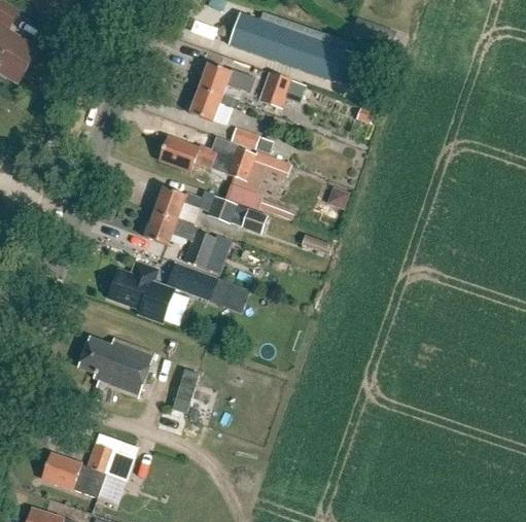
[(0,67),(21,79),(40,47),(8,28),(21,8),(7,0),(0,0),(0,67)]
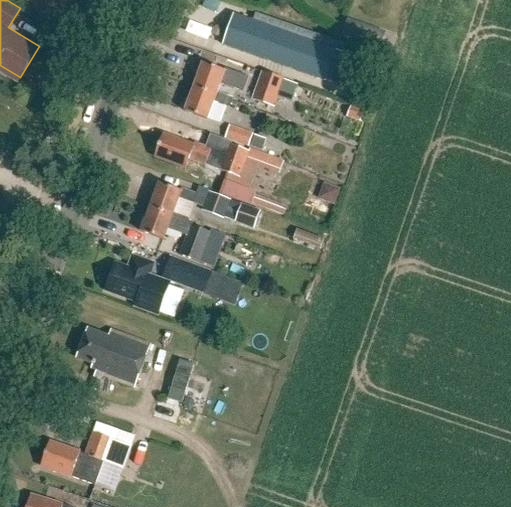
[(321,78),(321,76),(341,83),(347,67),(357,70),(363,49),(256,13),(255,19),(233,12),(222,44),(321,78)]
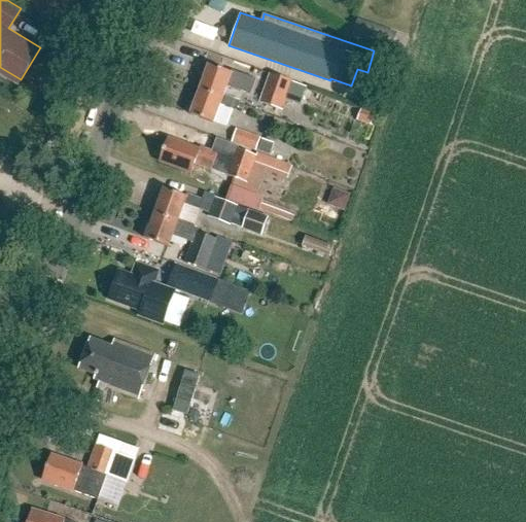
[(207,62),(199,85),(221,95),(222,92),(229,76),(245,82),(248,72),(231,66),(230,69),(207,62)]
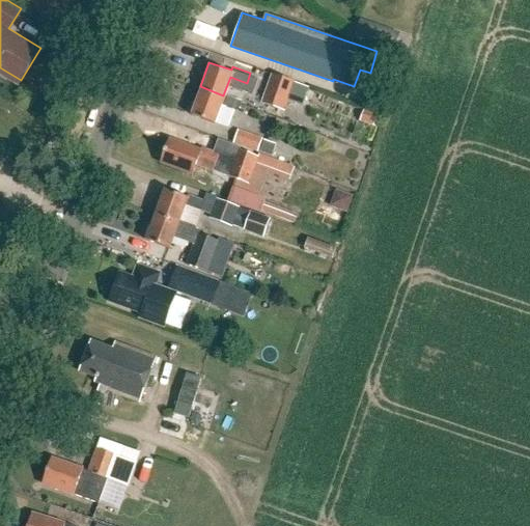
[(270,70),(259,100),(283,108),(295,78),(270,70)]
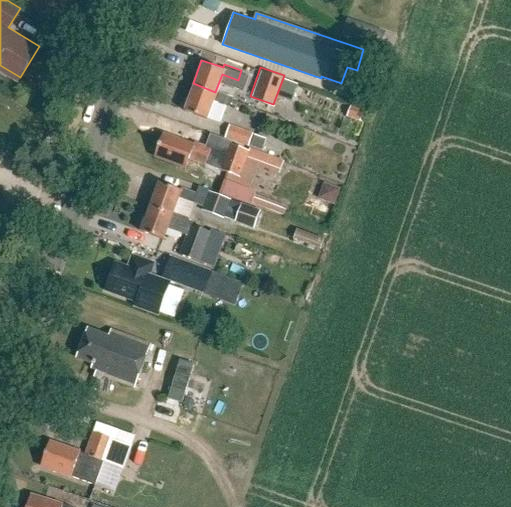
[(193,83),(184,109),(206,117),(213,98),(229,103),(232,95),(216,89),(215,92),(193,83)]
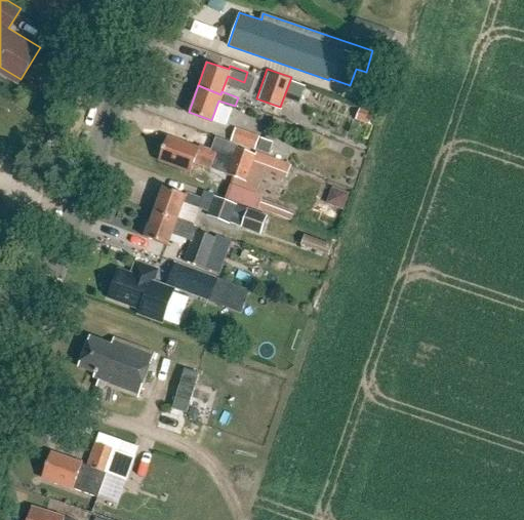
[(258,133),(234,125),(229,137),(253,147),(258,133)]
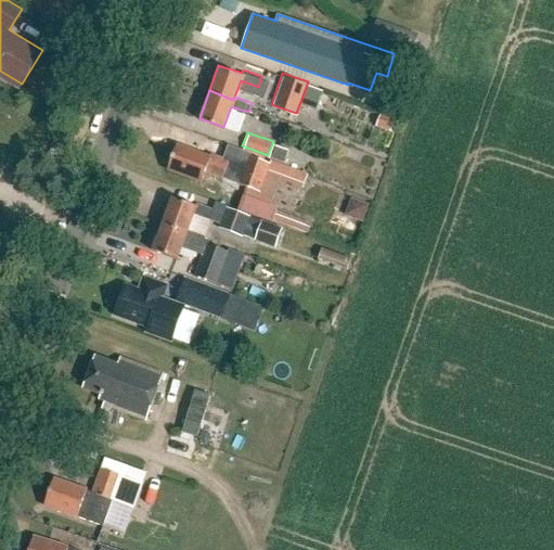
[(269,156),(269,158),(247,151),(243,164),(210,152),(209,154),(177,142),(168,168),(201,180),(204,170),(222,177),(223,175),(240,180),(239,180),(260,188),(266,171),(303,184),(307,170),(269,156)]
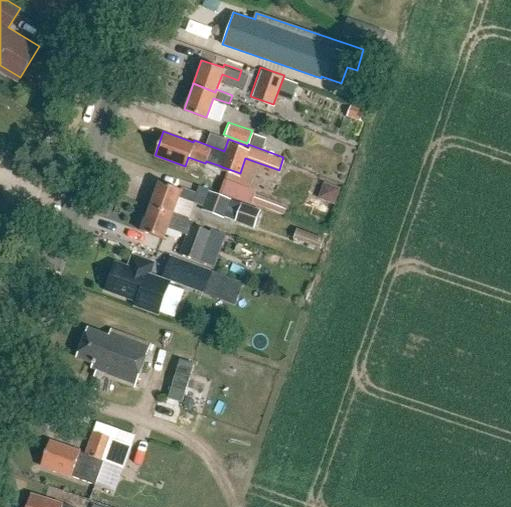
[(312,177),(307,201),(330,206),(336,182),(312,177)]
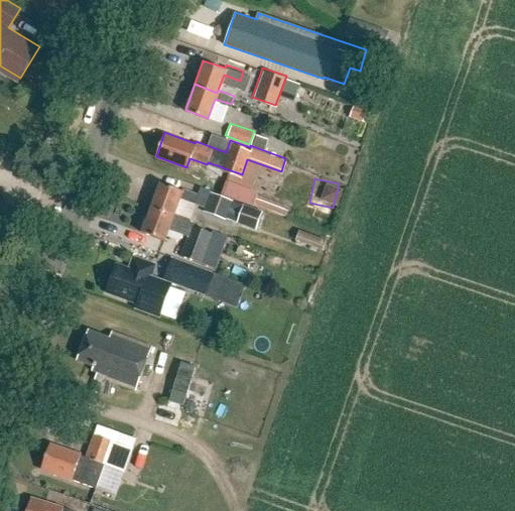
[(161,183),(152,207),(173,215),(174,213),(180,197),(195,203),(198,195),(181,188),(180,190),(161,183)]
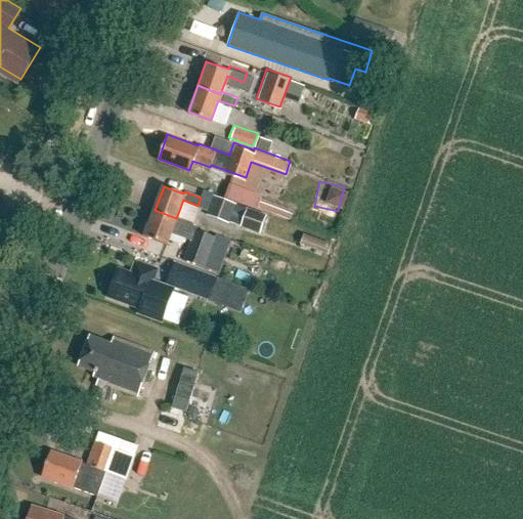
[(273,202),(241,188),(236,198),(270,211),(273,202)]
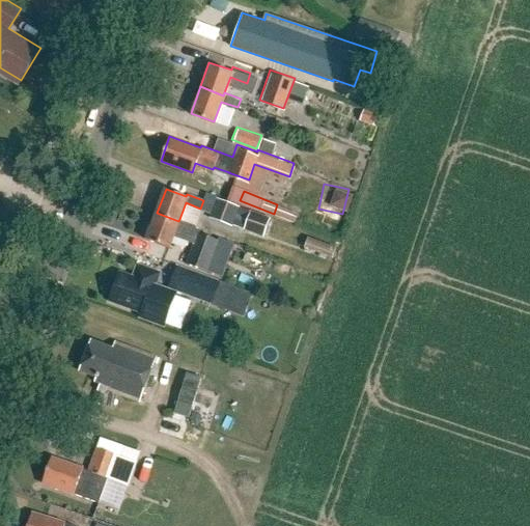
[(239,200),(220,193),(212,215),(230,222),(239,200)]
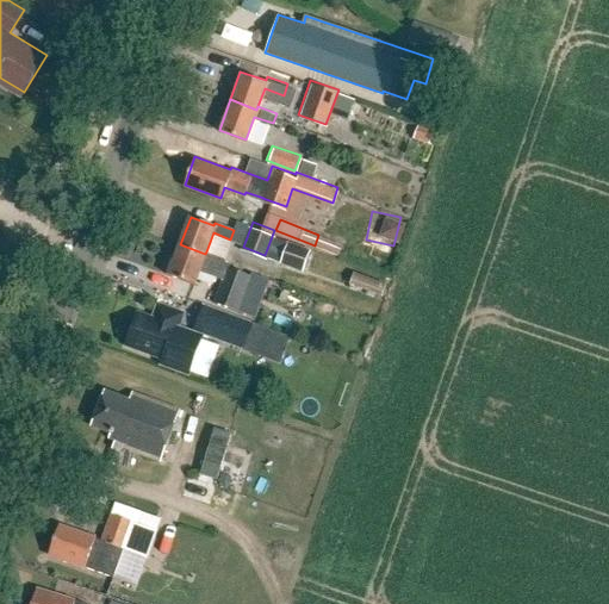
[(299,271),(308,249),(285,241),(277,262),(299,271)]
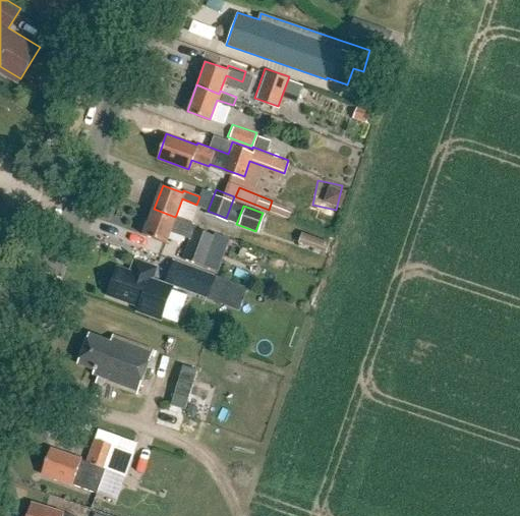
[(171,233),(188,239),(182,255),(201,264),(212,237),(198,232),(199,229),(190,226),(191,221),(176,215),(175,217),(154,209),(143,234),(167,243),(171,233)]
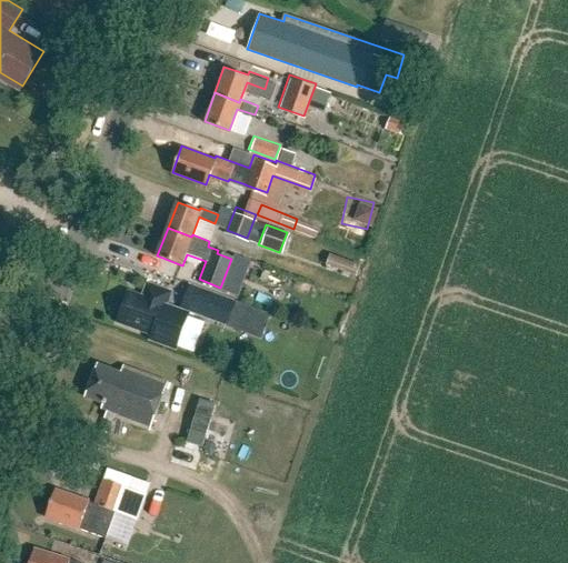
[(355,258),(330,249),(326,260),(351,269),(355,258)]
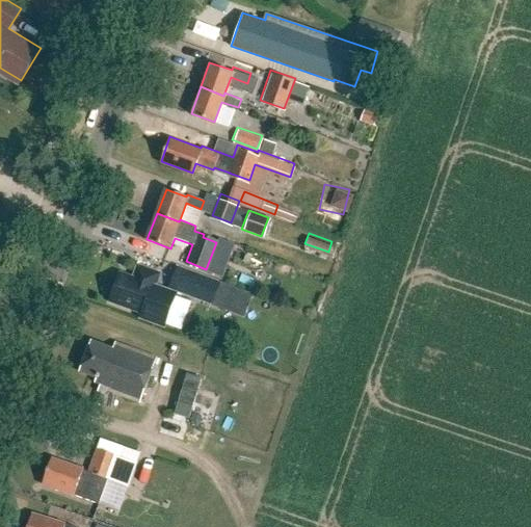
[(159,271),(137,264),(132,277),(118,271),(108,299),(140,312),(138,316),(162,325),(175,292),(154,284),(159,271)]
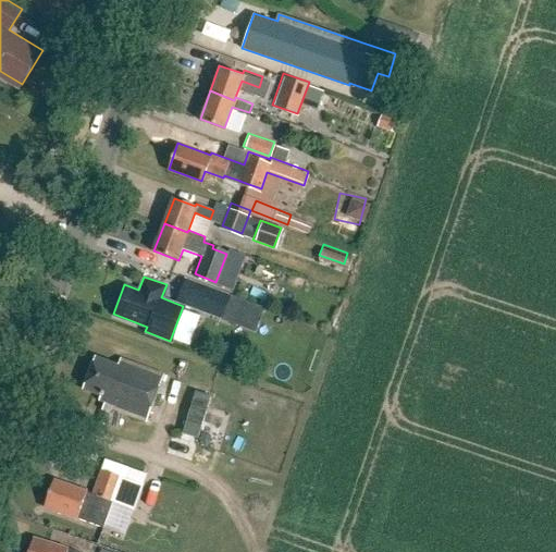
[(204,290),(197,308),(220,317),(227,298),(204,290)]
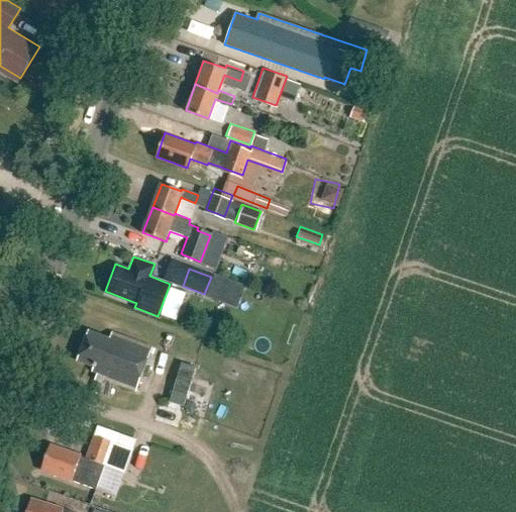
[(97,374),(90,391),(98,394),(104,376),(135,388),(150,346),(110,330),(107,337),(89,330),(78,360),(94,366),(92,372),(97,374)]
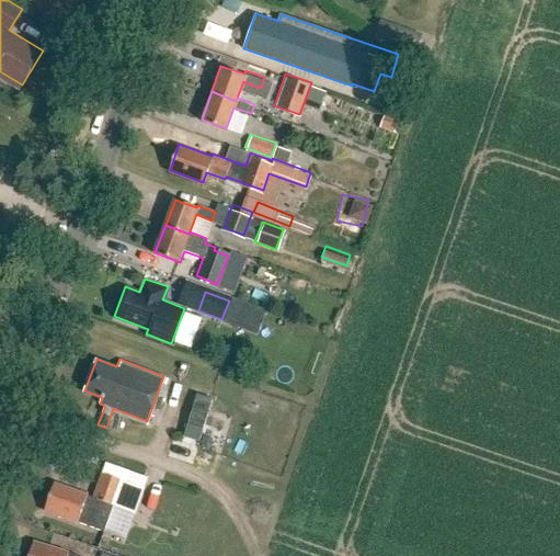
[(54,483),(45,510),(78,521),(104,530),(114,503),(129,509),(138,485),(102,473),(94,496),(54,483)]
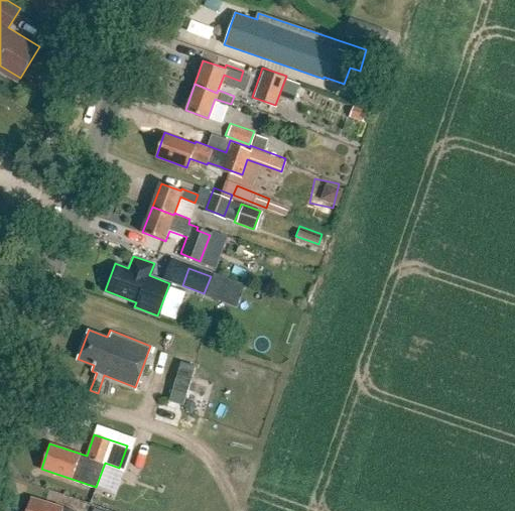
[(32,496),(27,510),(75,510),(76,510),(32,496)]
